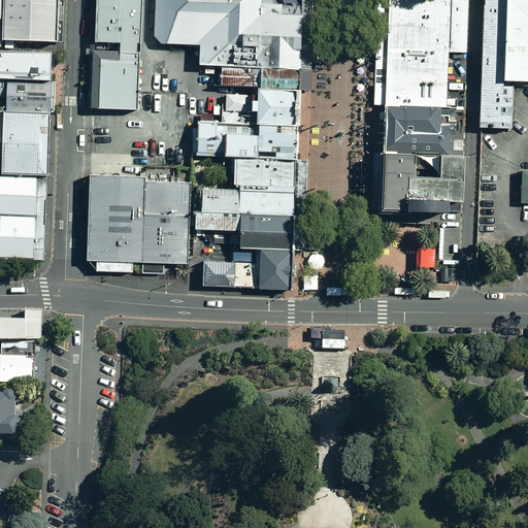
[(61,0),(5,0),(4,19),(4,39),(60,40),(61,0)]
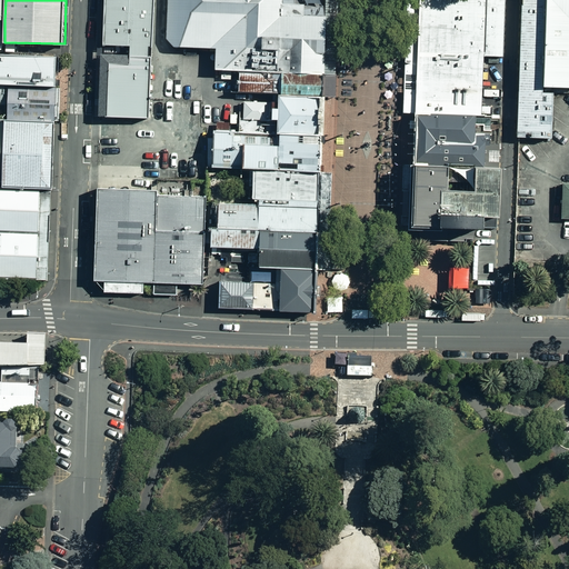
[(153,56),(156,0),(107,0),(106,46),(130,47),(130,55),(153,56)]
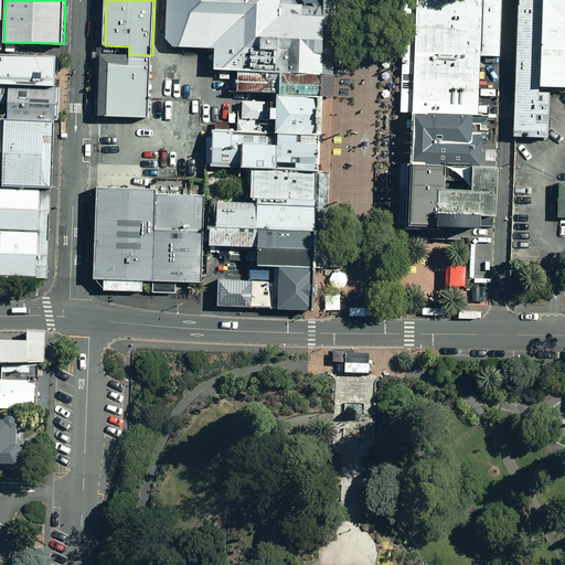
[(168,0),(167,49),(216,50),(216,70),(240,70),(322,73),(324,0),(168,0)]
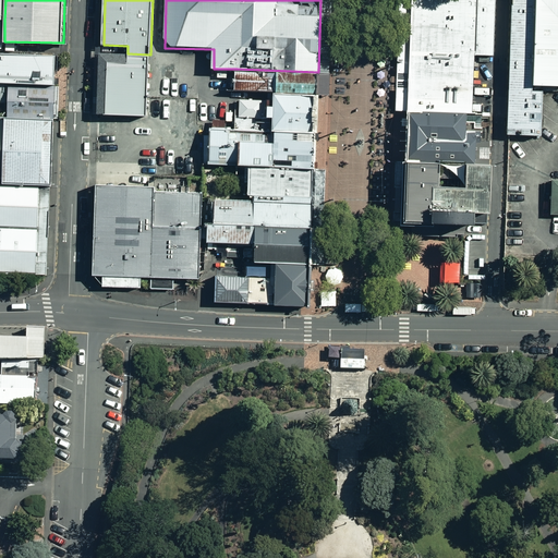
[(320,0),(318,72),(331,73),(334,0),(320,0)]
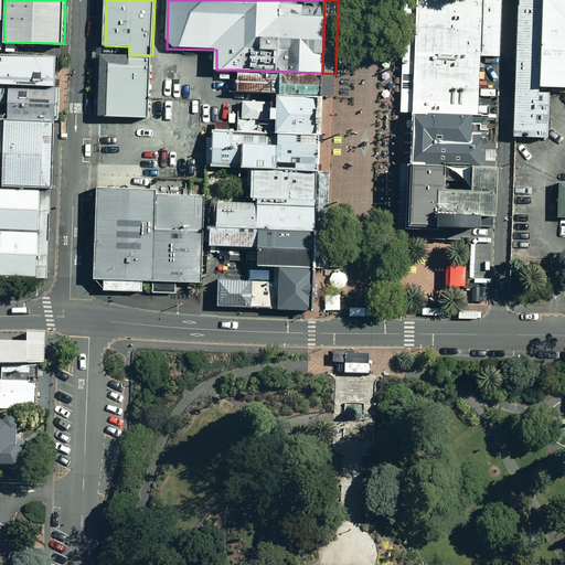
[(411,0),(408,110),(475,112),(498,113),(500,0),(411,0)]
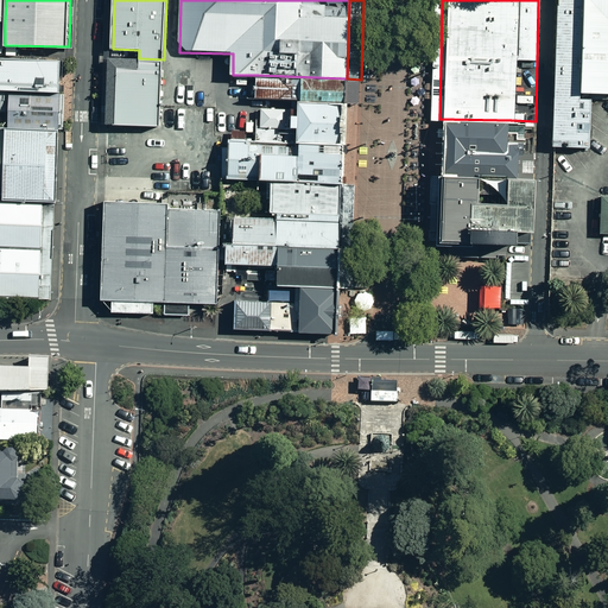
[(582,0),(556,0),(552,150),(555,150),(588,151),(589,100),(580,99),(582,0)]
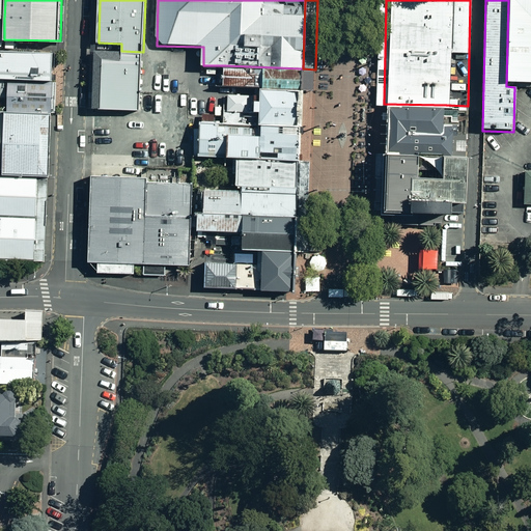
[(530,0),(508,0),(506,86),(514,87),(530,87),(530,0)]
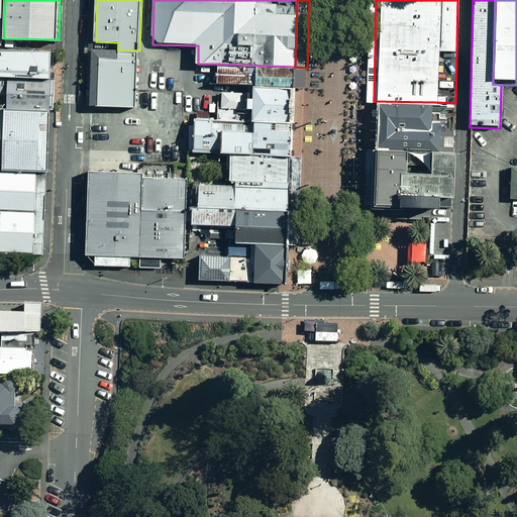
[(49,78),(50,48),(4,47),(0,47),(0,75),(5,76),(49,78)]
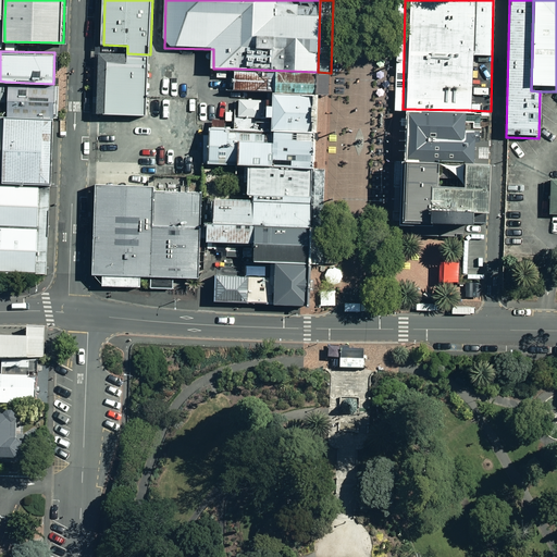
[(127,53),(101,53),(101,56),(99,114),(148,115),(149,98),(150,54),(127,53)]
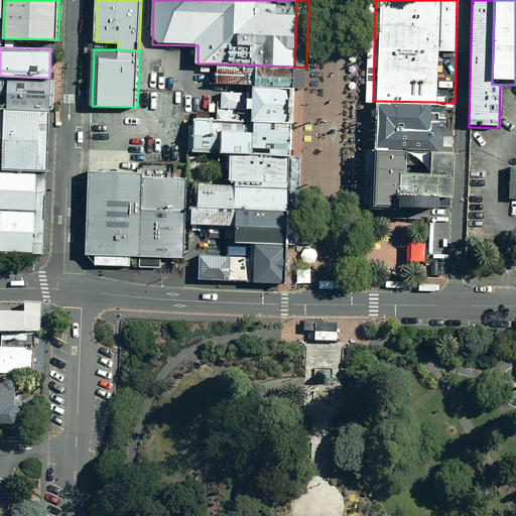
[(293,85),(294,67),(219,63),(218,83),(253,84),(293,85)]
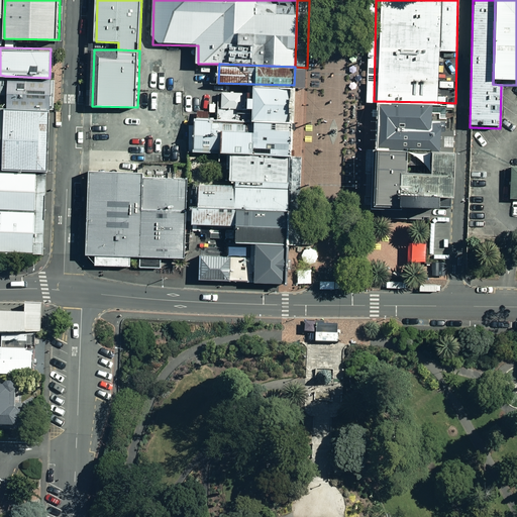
[(47,108),(49,78),(5,76),(0,75),(0,90),(4,91),(3,106),(47,108)]
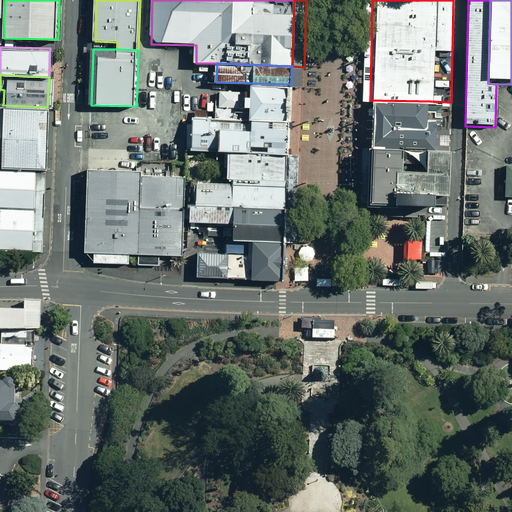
[(290,120),(291,84),(251,83),(250,118),(290,120)]
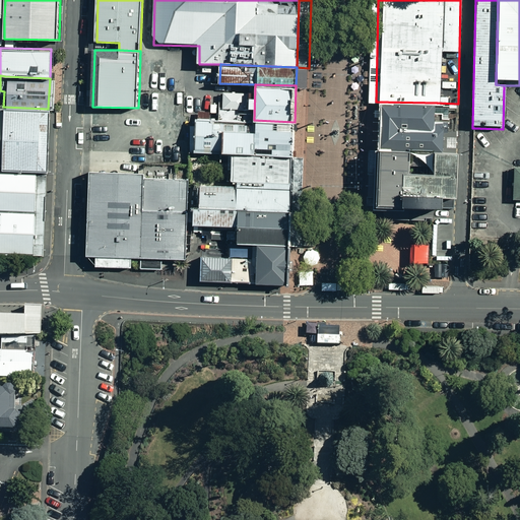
[(437,103),(376,102),(375,150),(436,151),(437,103)]
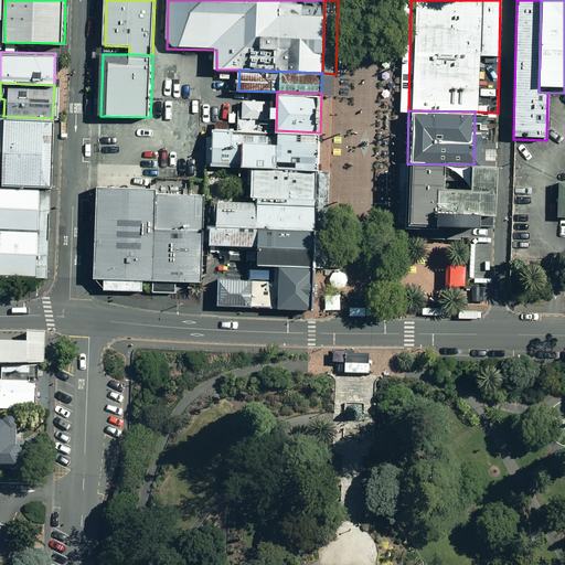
[(52,118),(3,116),(3,149),(2,184),(50,187),(51,151),(52,118)]
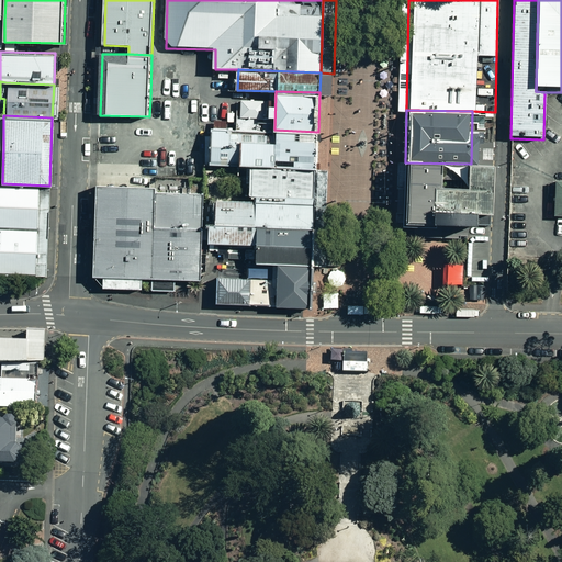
[(317,170),(318,132),(274,130),(206,128),(205,167),(247,168),(317,170)]
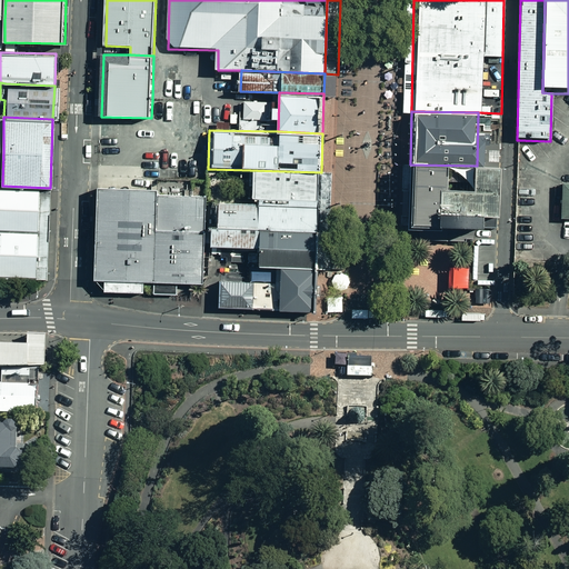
[(477,166),(410,165),(409,227),(472,228),(475,228),(476,228),(497,228),(498,228),(499,166),(477,166)]
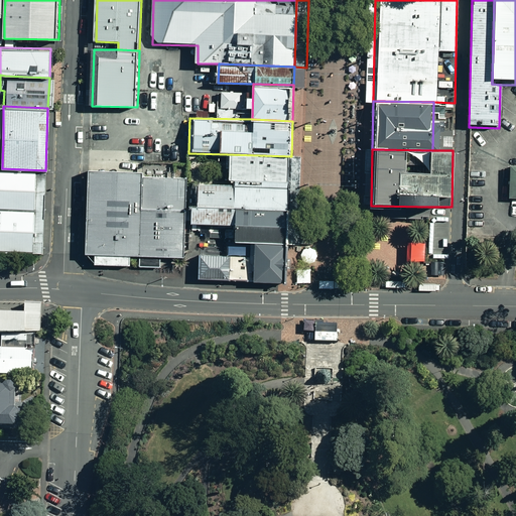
[(289,208),(291,156),(227,154),(226,180),(234,180),(233,207),(289,208)]
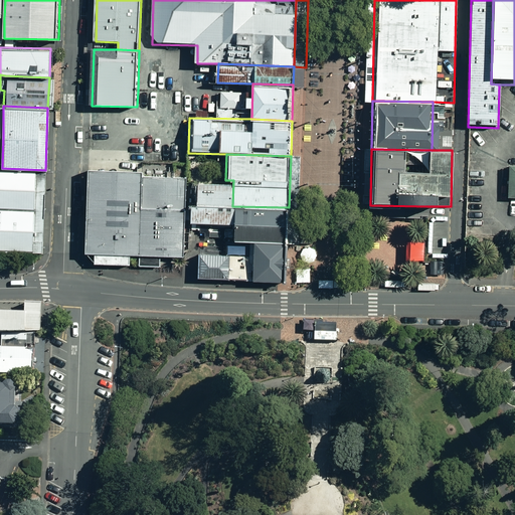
[(2,168),(0,168),(0,248),(42,250),(45,170),(2,168)]
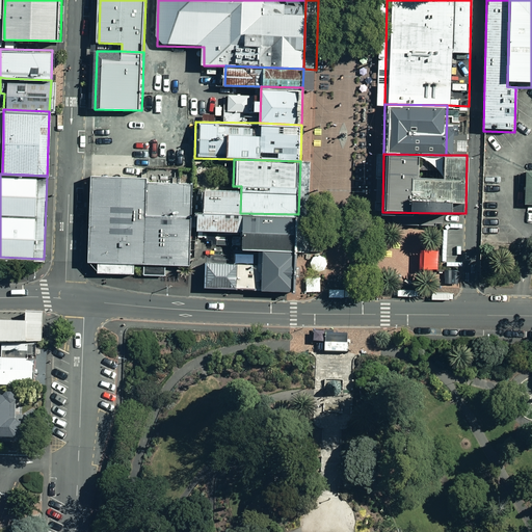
[(147,178),(91,176),(88,262),(99,262),(135,263),(145,263),(156,264),(167,264),(190,265),(192,183),(147,182),(147,178)]
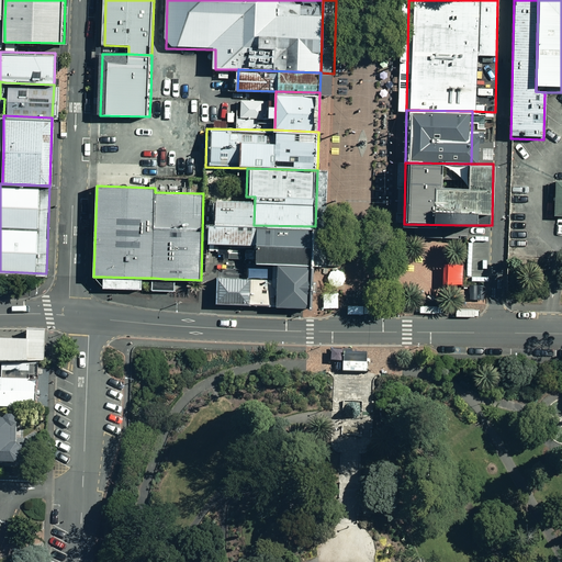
[(255,197),(246,197),(214,195),(213,224),(254,225),(255,197)]
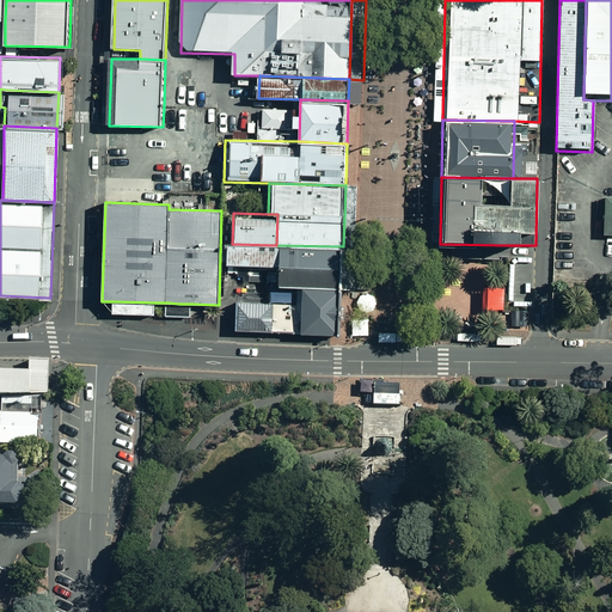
[(225,263),(275,264),(276,245),(232,244),(225,243),(225,263)]
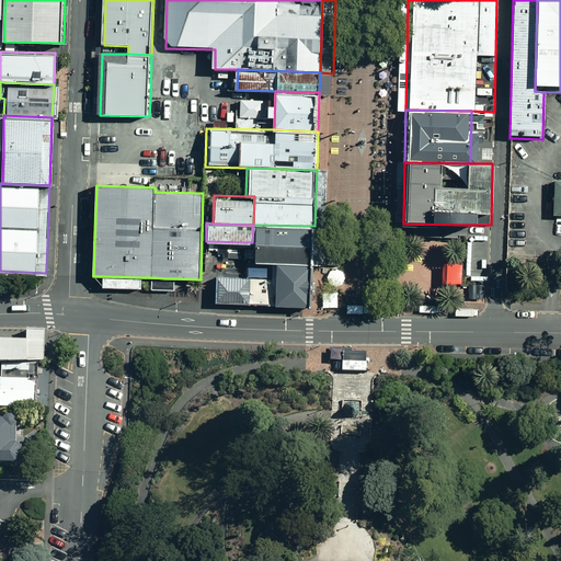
[(315,262),(315,226),(253,225),(252,242),(252,261),(270,261),(315,262)]
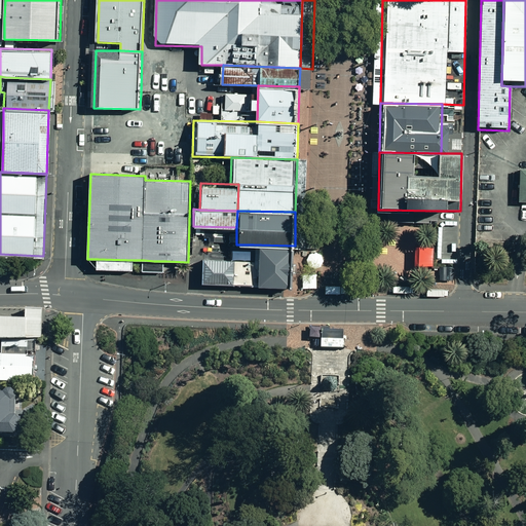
[(293,286),(295,246),(253,245),(253,260),(252,285),(285,286),(293,286)]
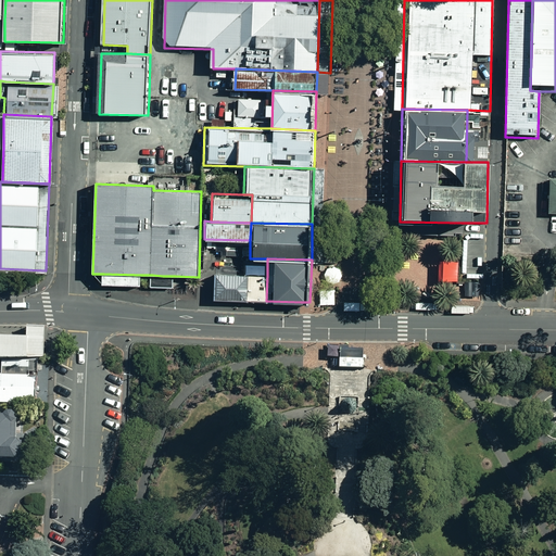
[(141,275),(103,274),(102,285),(141,286),(141,275)]
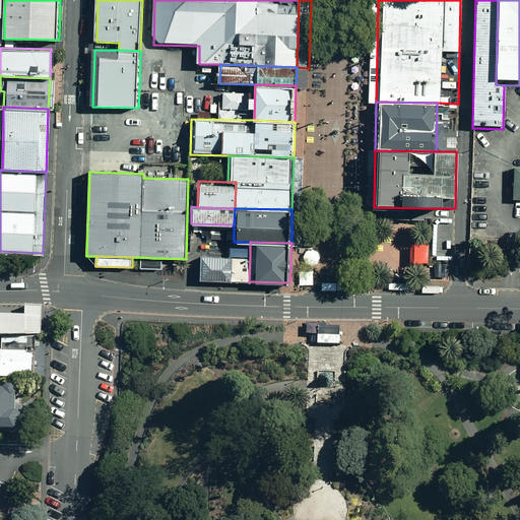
[(226,280),(228,257),(197,256),(197,280),(226,280)]
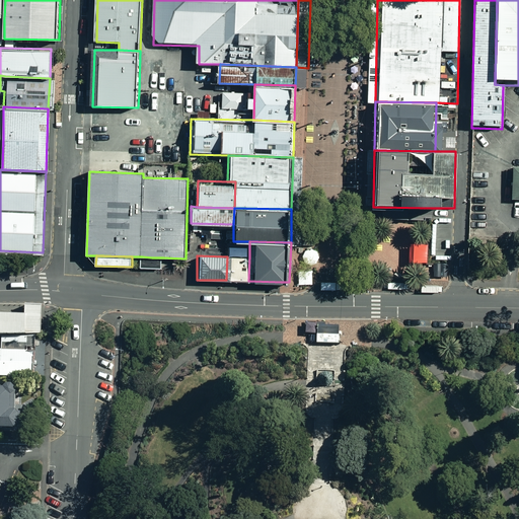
[(152,257),(142,256),(142,267),(162,268),(163,257),(152,257)]
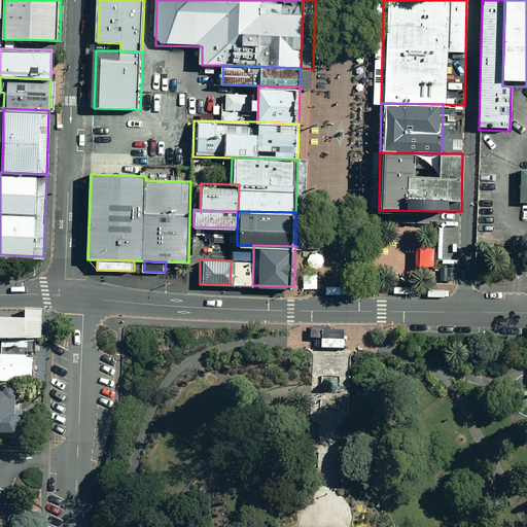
[(252,285),(253,260),(231,260),(230,284),(252,285)]
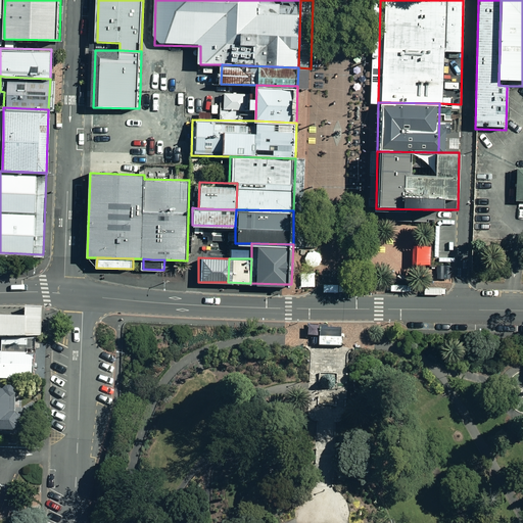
[(436,267),(436,281),(449,281),(450,264),(437,264),(436,267)]
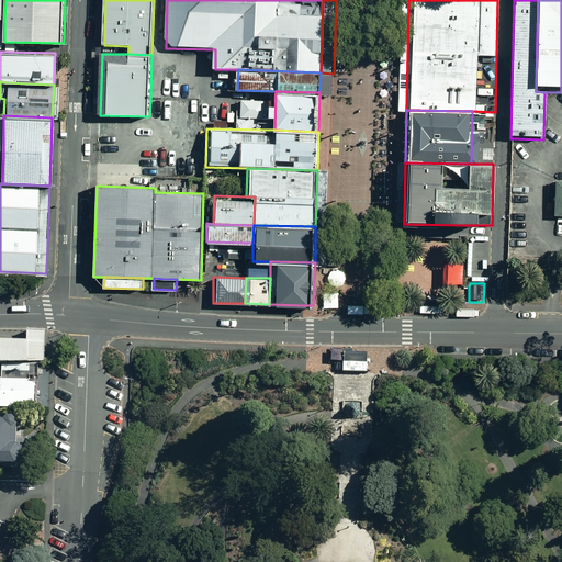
[(41,363),(46,362),(47,335),(47,332),(29,330),(29,335),(27,340),(0,339),(0,363),(3,363),(31,363),(41,363)]
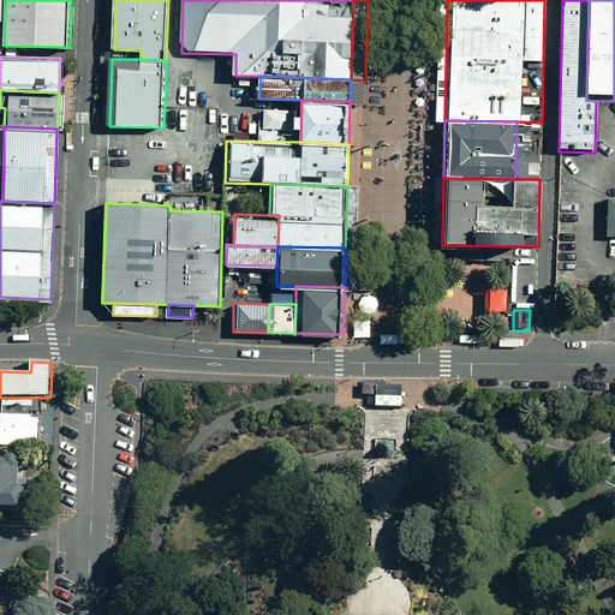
[(43,412),(45,398),(34,398),(4,398),(3,415),(0,413),(0,446),(42,448),(43,416),(34,416),(35,412),(43,412)]
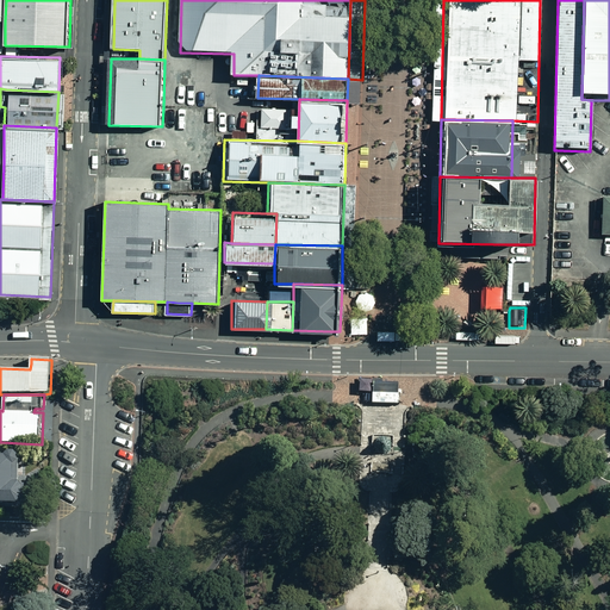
[(10,453),(6,456),(0,456),(0,504),(20,505),(24,500),(25,484),(22,484),(22,483),(20,483),(20,455),(16,452),(14,453),(10,453)]
